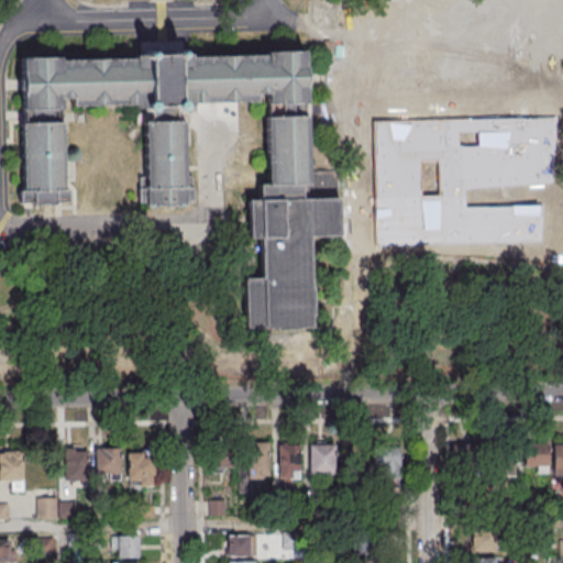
[(21,58),(24,192),(19,192),(20,205),(33,203),(34,207),(56,206),(55,203),(70,202),(70,191),(63,191),(61,99),(73,99),(73,107),(135,105),(135,109),(144,109),(144,113),(138,113),(139,127),(144,127),(145,173),(138,173),(139,202),(146,202),(146,208),(187,207),(187,201),(194,201),(192,170),(184,170),(181,105),(192,105),(256,102),(256,95),(269,95),(269,118),(266,119),(268,185),(260,185),(261,200),(247,201),(249,240),(261,239),(263,279),(246,280),(247,329),(264,328),(264,330),(312,329),(312,317),(315,317),(313,288),(311,288),(310,238),(341,238),(340,173),(308,174),(305,51),(267,52),(267,55),(190,57),(190,54),(135,55),(135,58),(61,61),(61,57),(21,58)]
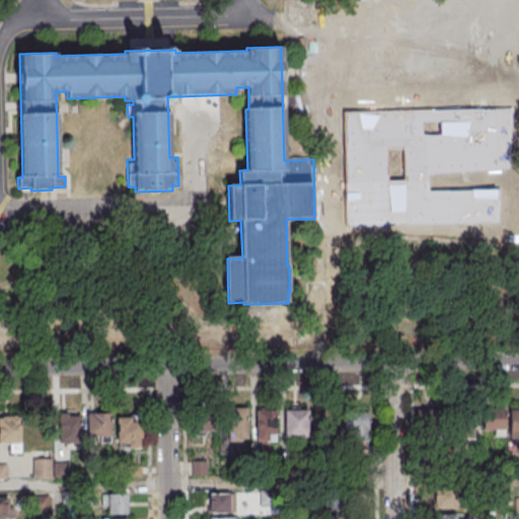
[(426,254),(429,267),(442,264),(438,251),(426,254)]
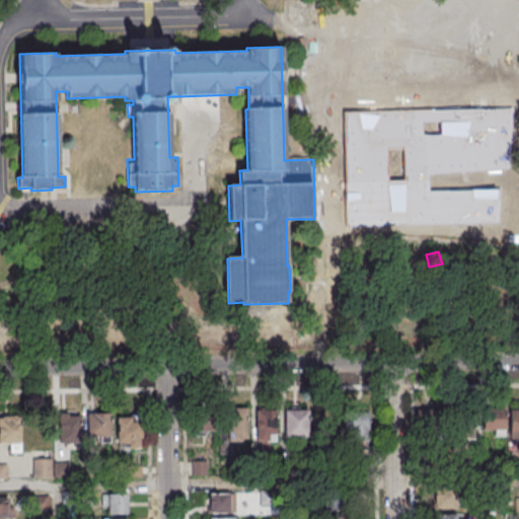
[(228,452),(228,441),(247,441),(247,409),(221,408),(220,452),(228,452)]
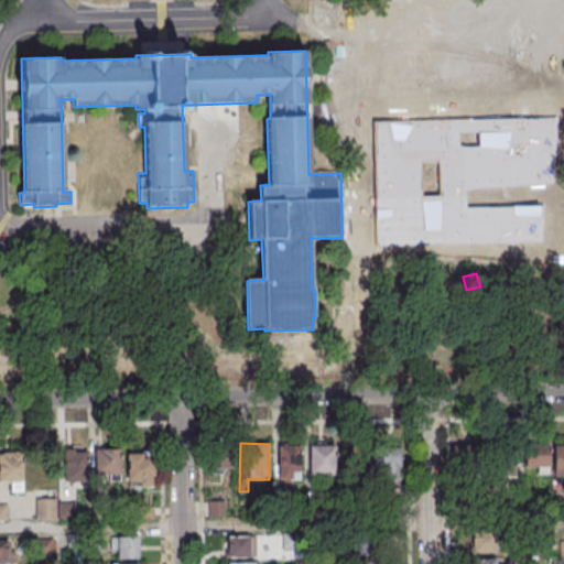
[(279,480),(300,480),(300,445),(279,445),(279,480)]
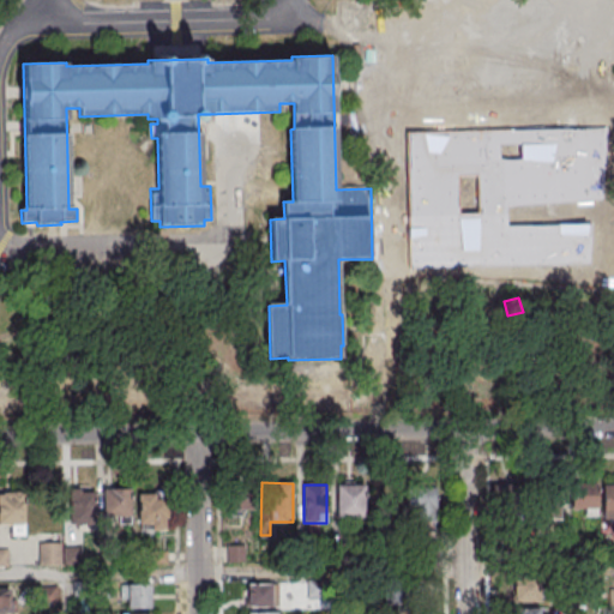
[(366,485),(337,485),(337,518),(366,518),(366,485)]
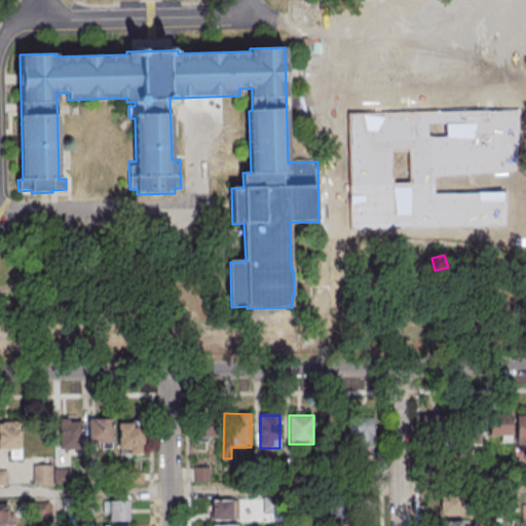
[(525,415),(515,416),(515,442),(525,442),(525,415)]
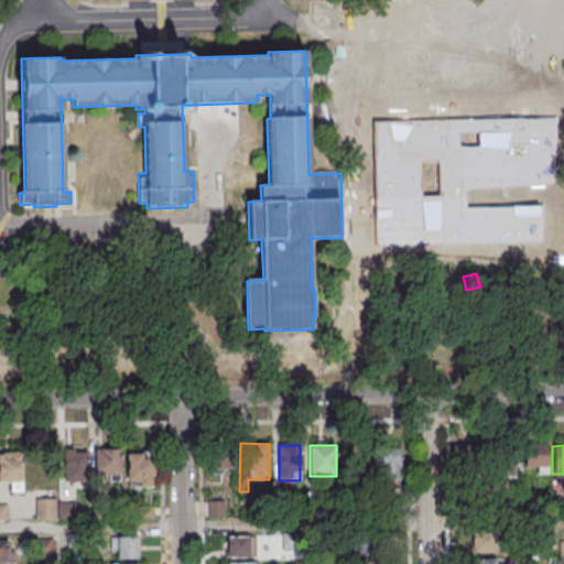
[(472,446),(445,446),(445,473),(472,473),(472,446)]
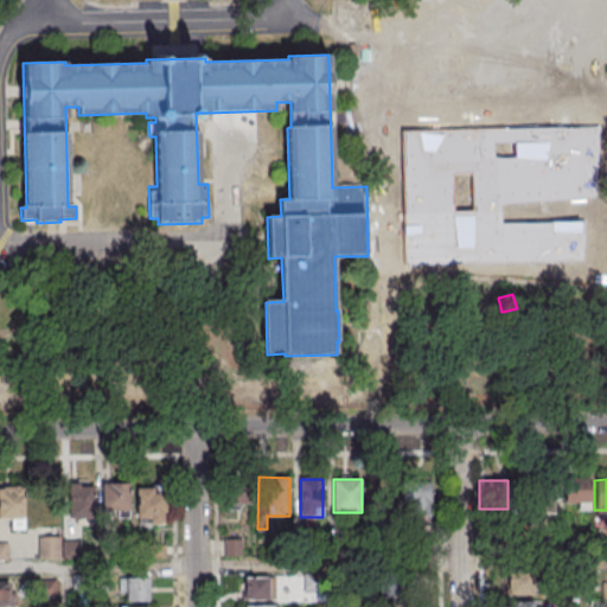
[(590,508),(590,480),(563,480),(563,508),(590,508)]
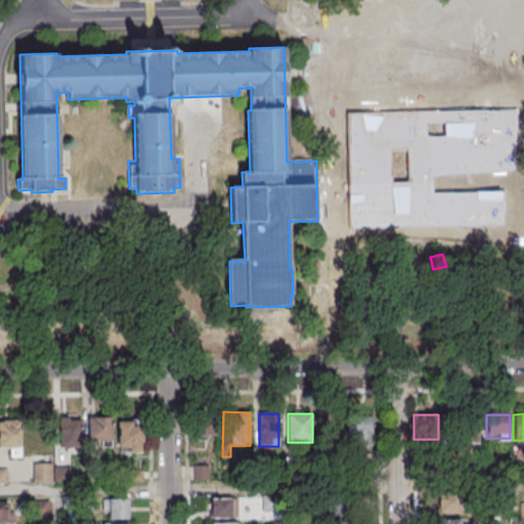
[(113,440),(113,417),(88,417),(88,440),(113,440)]
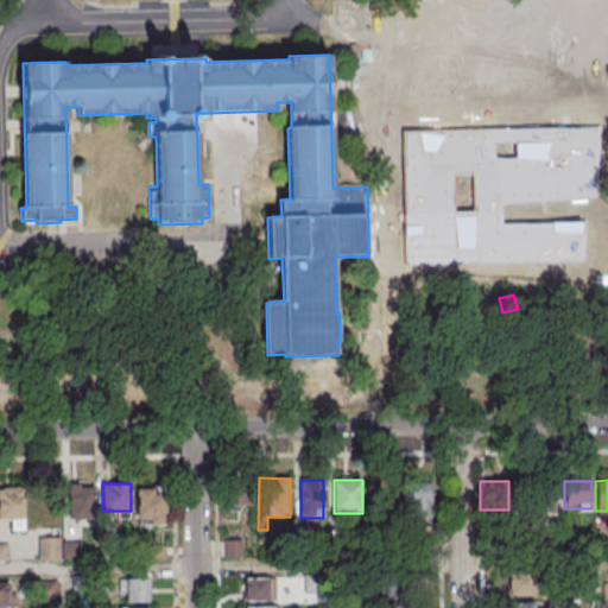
[(432,483),(401,483),(401,510),(432,510),(432,483)]
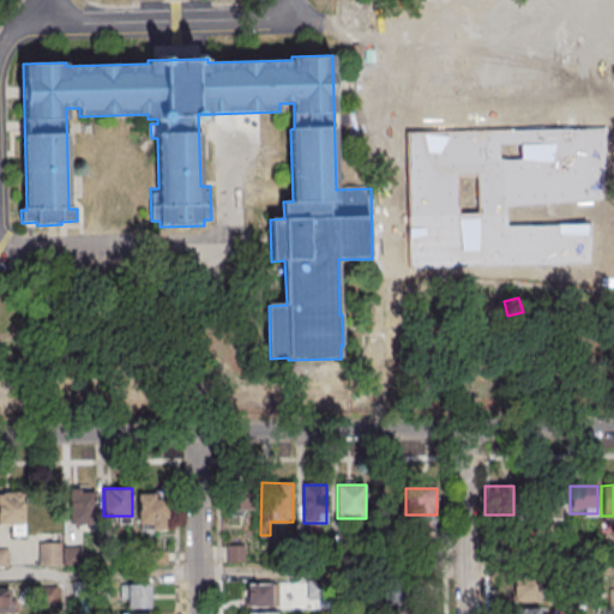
[(70,524),(95,524),(95,491),(70,491),(70,524)]
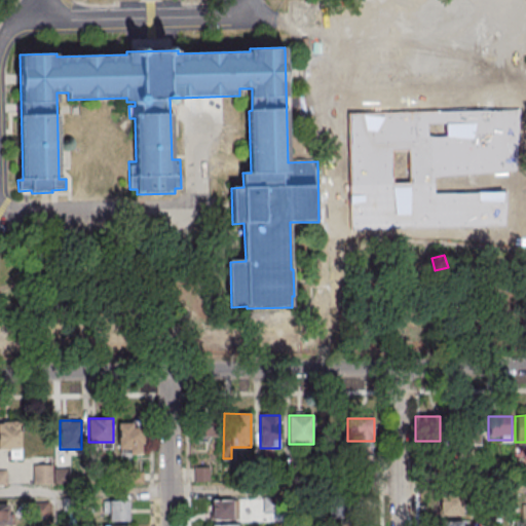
[(22,458),(22,421),(0,421),(0,449),(10,450),(10,458),(22,458)]
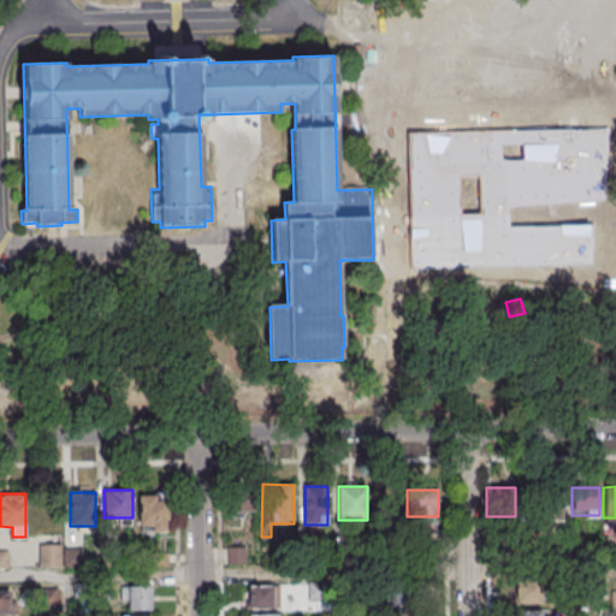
[(138,529),(167,529),(167,495),(138,495),(138,529)]
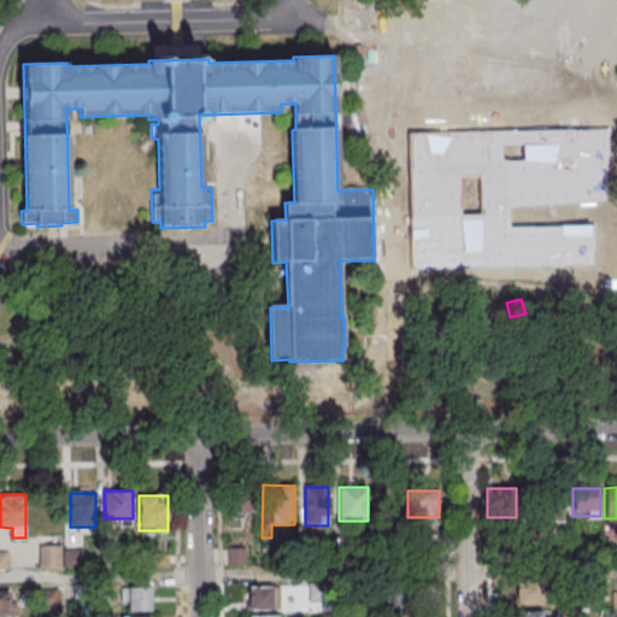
[(252,517),(252,497),(231,497),(231,517),(252,517)]
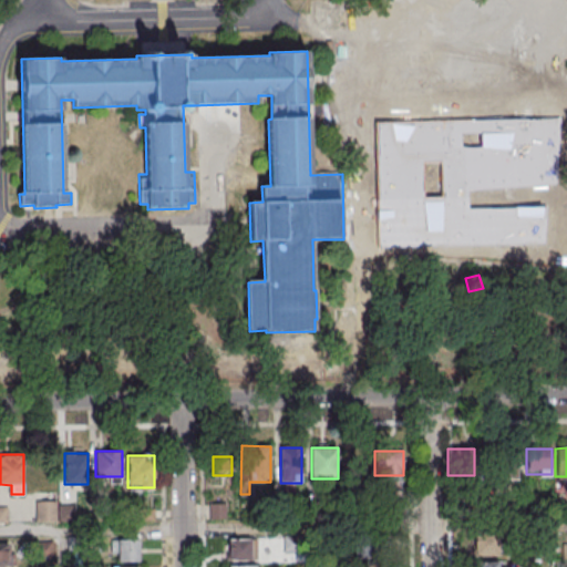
[(35,521),(71,521),(71,502),(35,502),(35,521)]
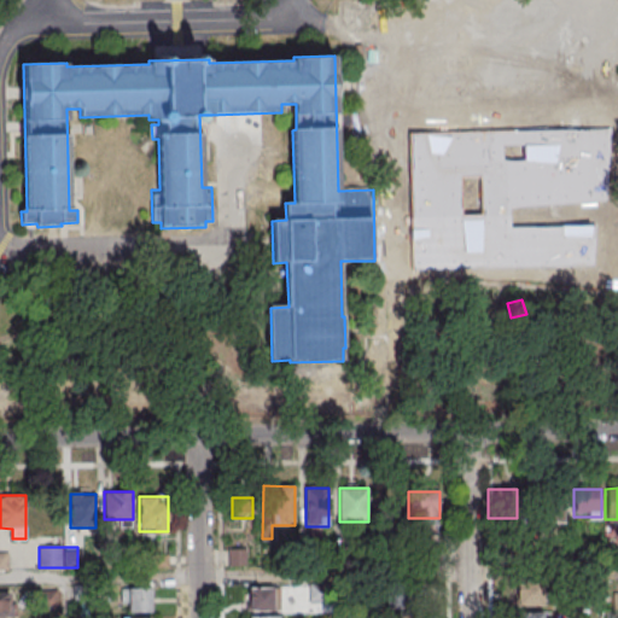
[(546,583),(514,583),(514,605),(546,605),(546,583)]
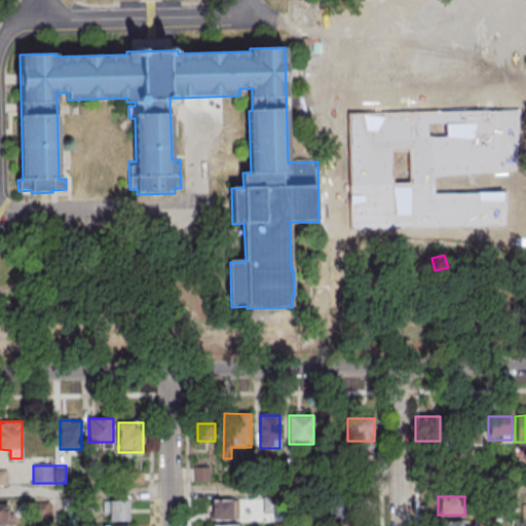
[(338,525),(362,525),(349,497),(330,506),(338,525)]
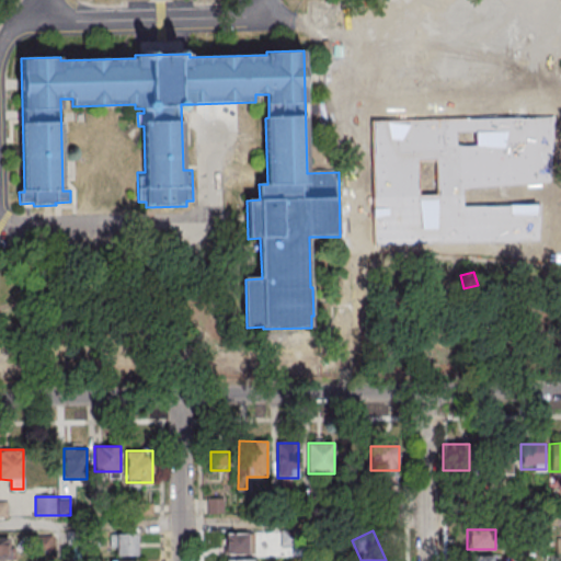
[(138,556),(138,534),(117,534),(117,556),(138,556)]
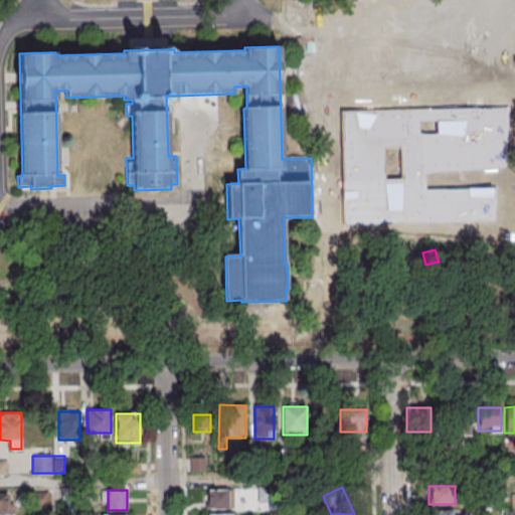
[(232,490),(205,490),(205,509),(232,509),(232,490)]
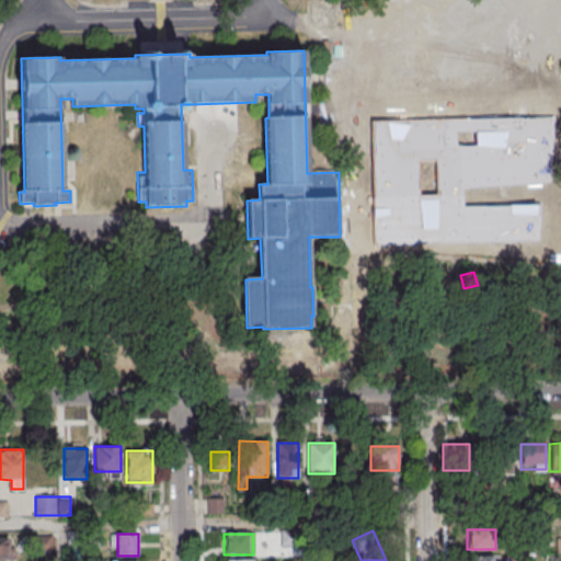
[(0,559),(15,559),(15,537),(0,536),(0,559)]
